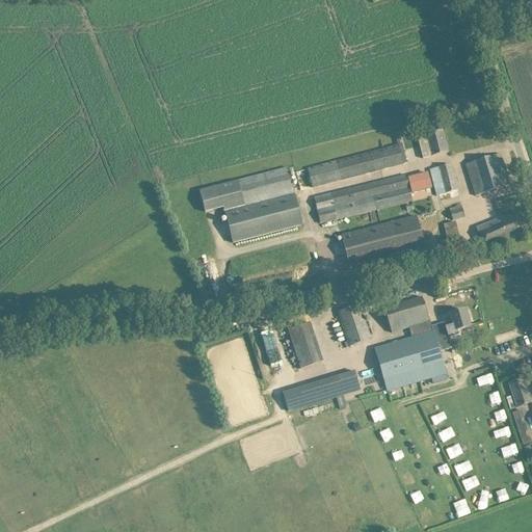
[(442,131),(431,133),(426,135),(417,137),(423,159),(431,157),(448,153),(442,131)]
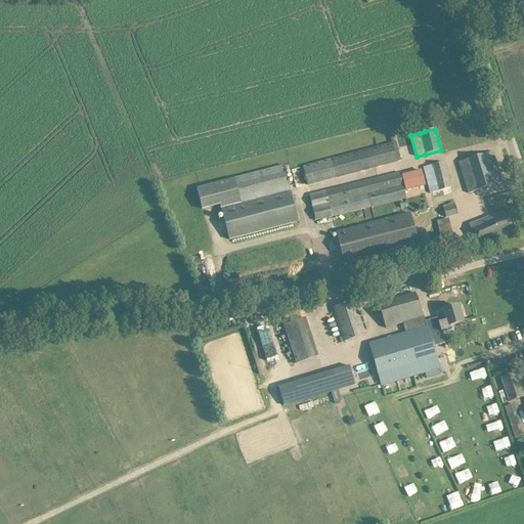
[(392,143),(303,167),(308,185),(397,162),(392,143)]
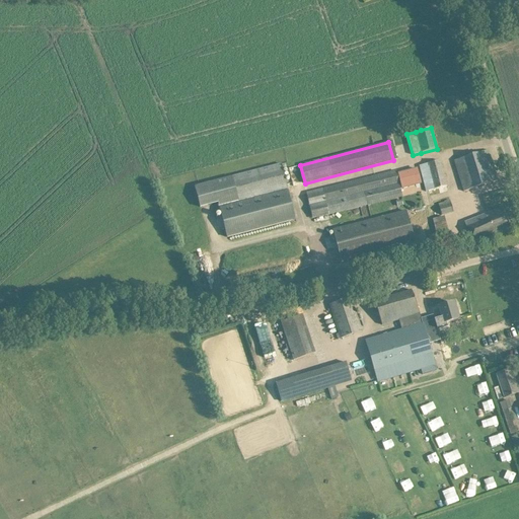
[(454,160),(457,170),(463,192),(498,180),(488,150),(454,160)]
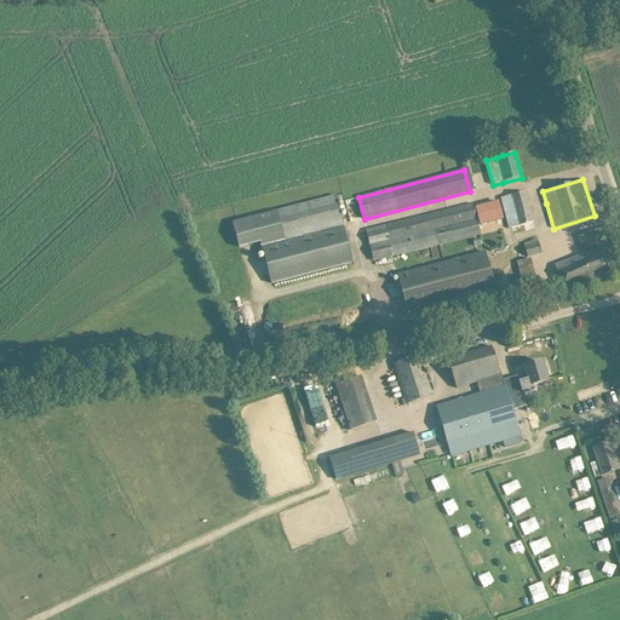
[(526,191),(501,197),(509,229),(533,223),(526,191)]
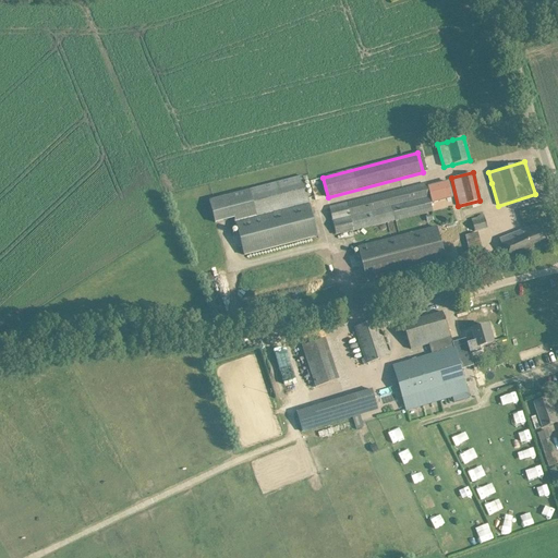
[(302,176),(249,189),(209,199),(215,223),(234,218),(235,223),(244,255),(317,237),(310,204),(308,202),(302,176)]
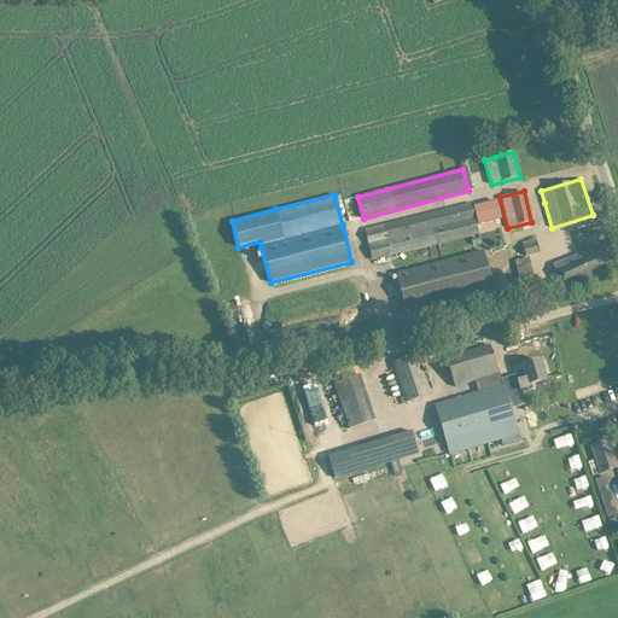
[(496,202),(474,208),(477,219),(479,225),(501,219),(500,217),(496,202)]
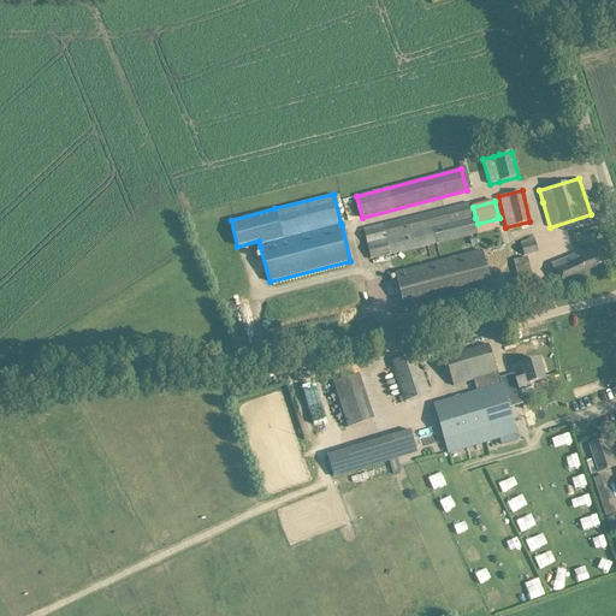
[(383,225),(363,230),(371,259),(390,254),(437,243),(477,234),(474,223),(469,203),(383,225)]
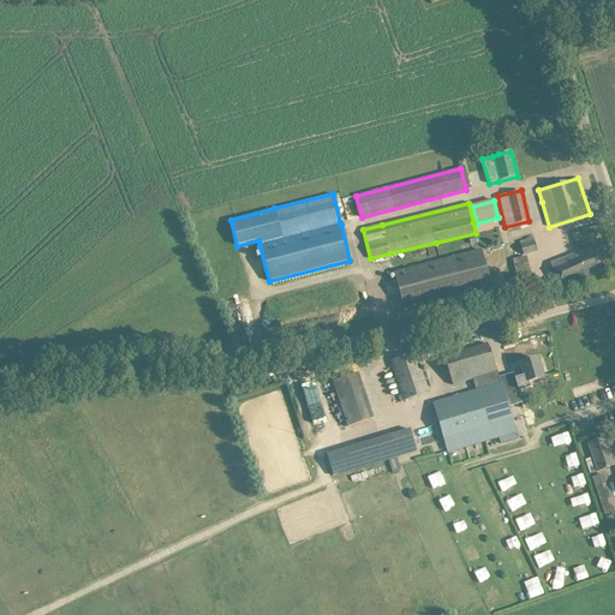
[(537,251),(533,238),(526,239),(519,240),(523,255),(527,254),(537,251)]
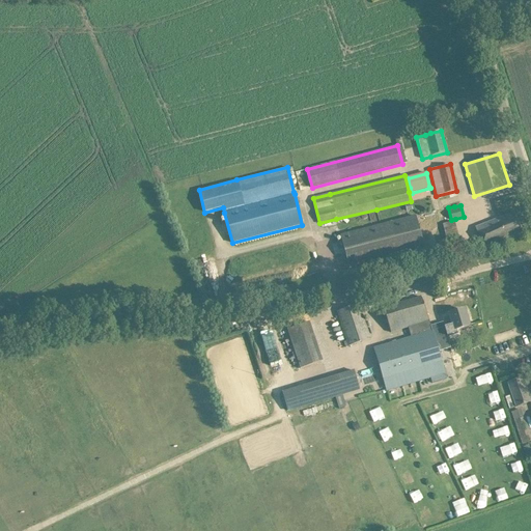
[(475,228),(479,240),(483,249),(508,240),(508,238),(522,232),(514,213),(475,228)]
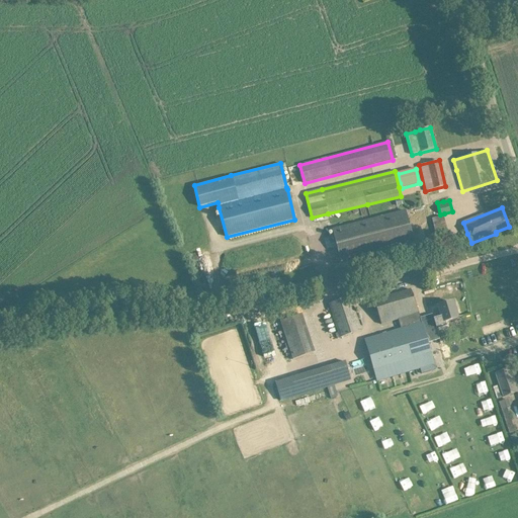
[(405,209),(332,229),(340,261),(414,242),(405,209)]
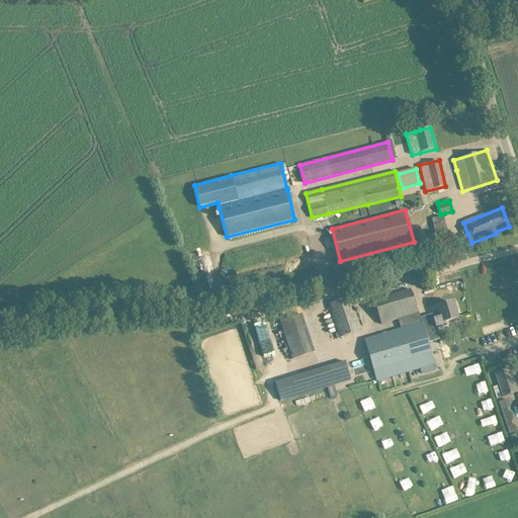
[(432,218),(435,227),(445,223),(442,214),(432,218)]
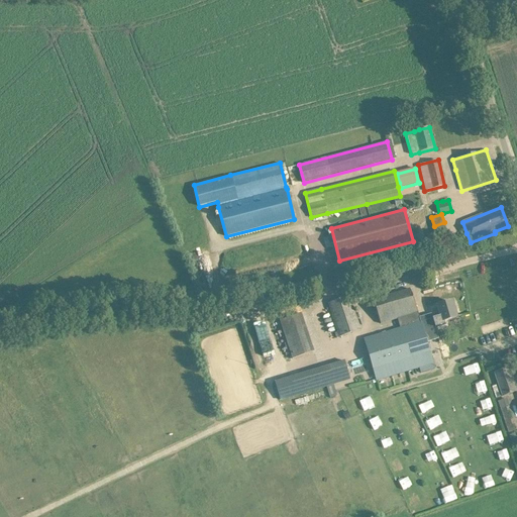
[(410,289),(373,300),(380,324),(397,319),(400,328),(365,339),(374,371),(376,381),(433,364),(418,313),(410,289)]
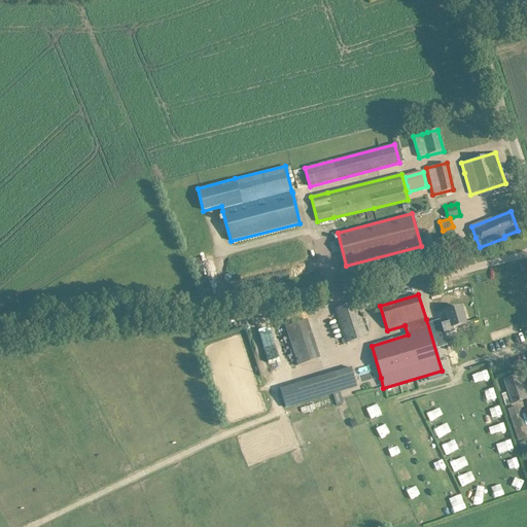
[(335,309),(338,319),(346,344),(367,337),(356,303),(335,309)]
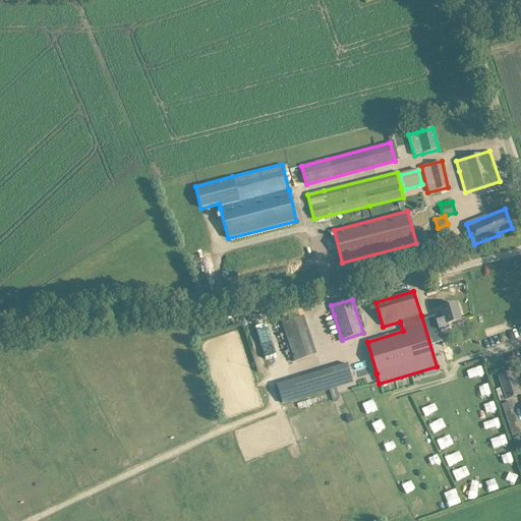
[(444,319),(436,322),(439,330),(448,327),(447,324),(460,321),(455,304),(441,309),(444,319)]
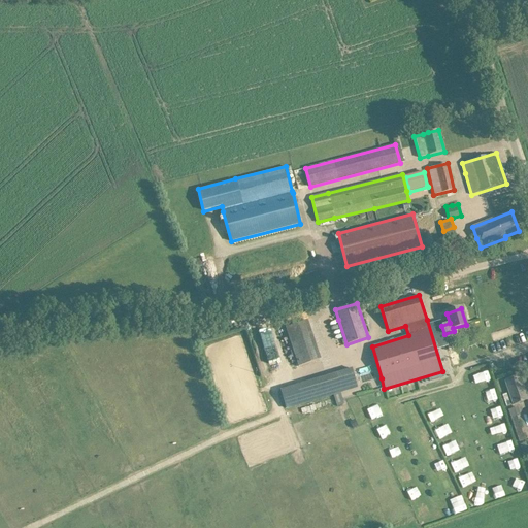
[(297,367),(320,360),(307,321),(286,328),(297,367)]
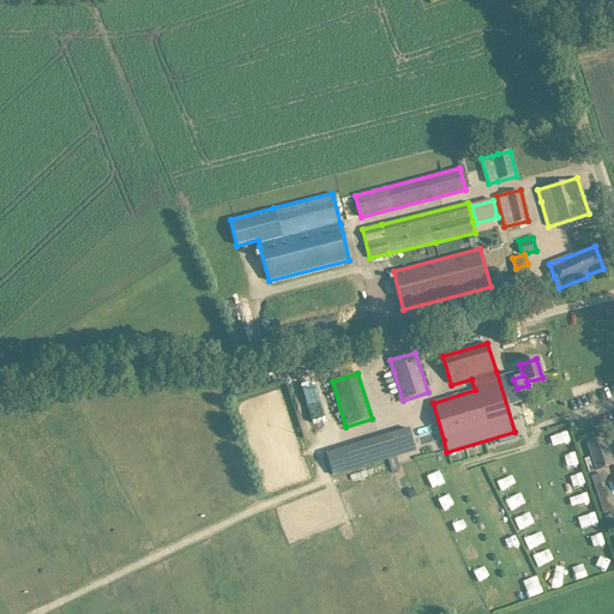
[(302,381),(311,426),(324,423),(315,379),(302,381)]
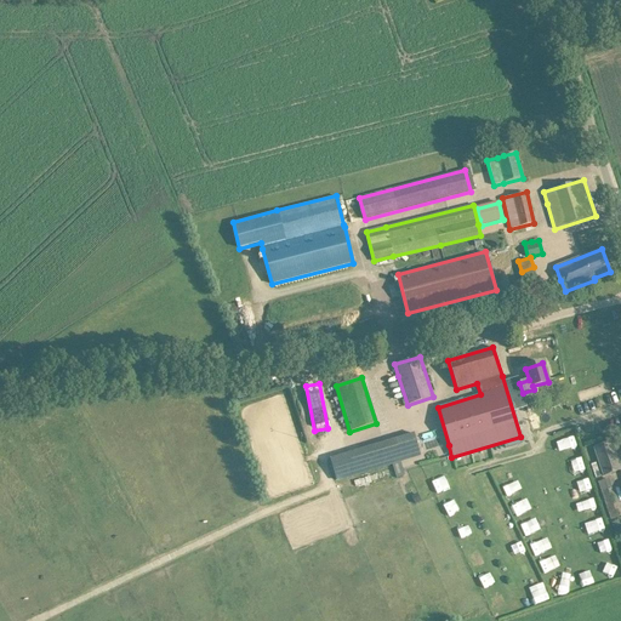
[(414,433),(330,456),(336,479),(420,456),(414,433)]
